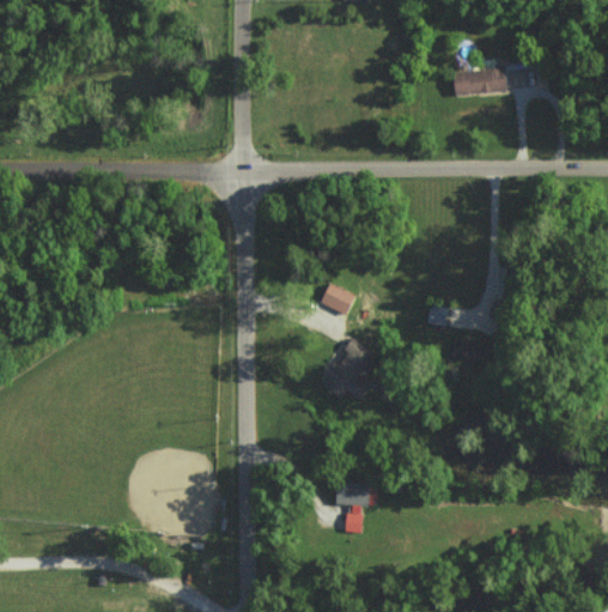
[(506,67),(454,70),(454,94),(506,91),(506,67)]
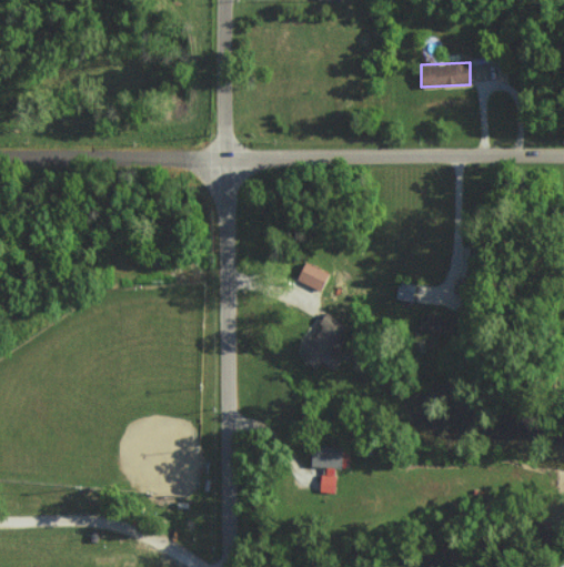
[(322,291),(331,272),(308,262),(299,280),(322,291)]
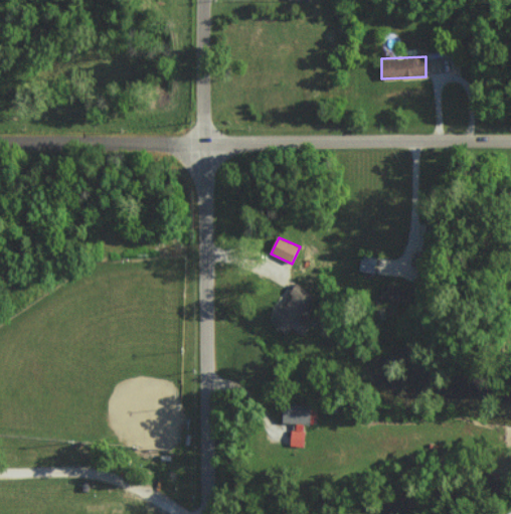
[(375,258),(360,257),(360,272),(375,273),(375,258)]
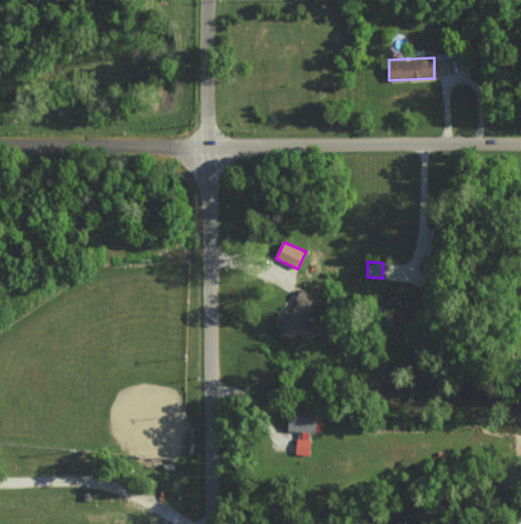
[(309,340),(317,327),(307,321),(310,315),(298,309),(304,298),(299,296),(291,314),(286,311),(276,331),(294,340),(297,334),(309,340)]
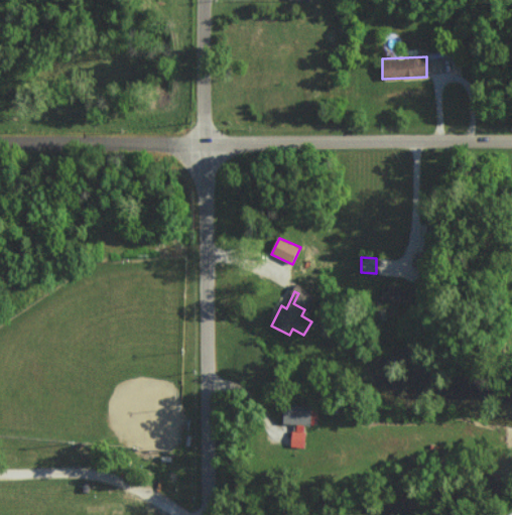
[(282,424),(316,424),(317,406),(283,406),(282,424)]
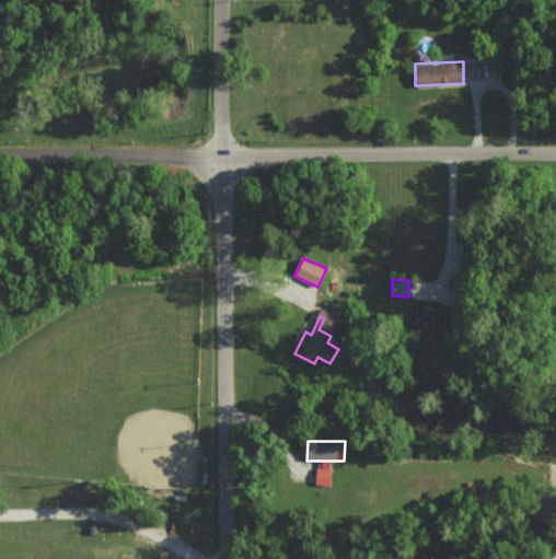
[(317,482),(317,485),(332,486),(332,470),(326,470),(325,482),(317,482)]
